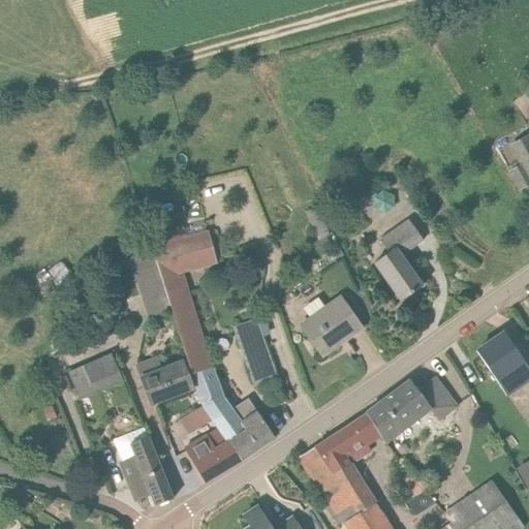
[(453,22),(465,19),(463,11),(450,14),(453,22)]
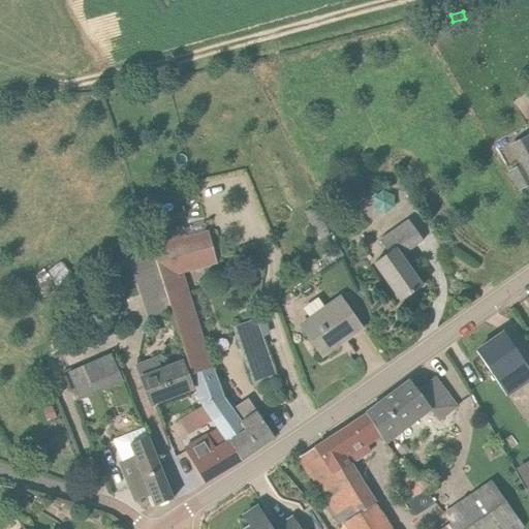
[(528,184),(528,136),(528,135),(509,146),(519,165),(521,163),(522,165),(509,174),(519,190),(528,184)]
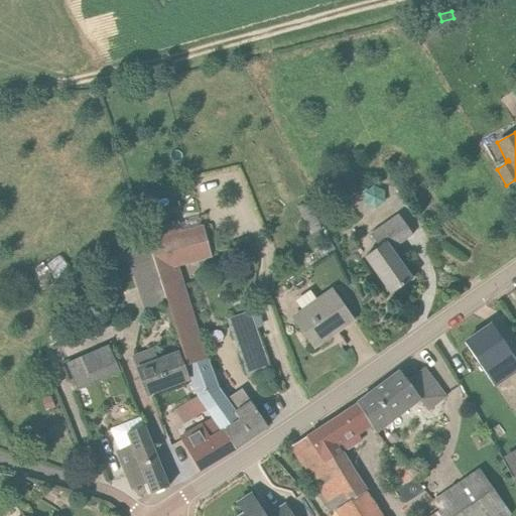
[(390,294),(411,279),(390,250),(412,235),(398,216),(370,235),(379,247),(364,257),(390,294)]
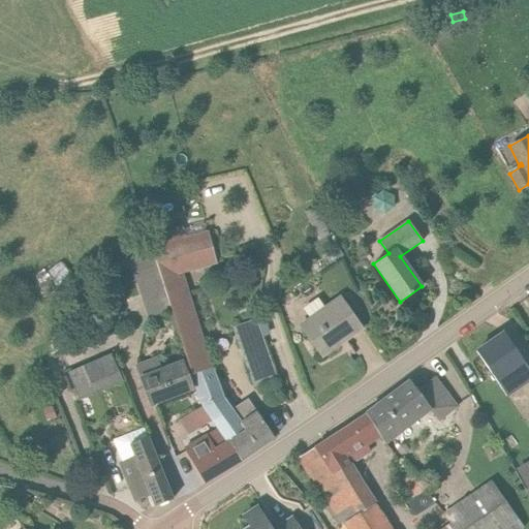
[(211,368),(181,272),(216,262),(209,235),(152,251),(153,255),(158,268),(157,269),(170,311),(186,361),(190,374),(191,374),(195,389),(199,398),(204,406),(204,408),(213,422),(218,429),(240,461),(274,438),(256,413),(250,404),(234,414),(221,396),(211,368)]
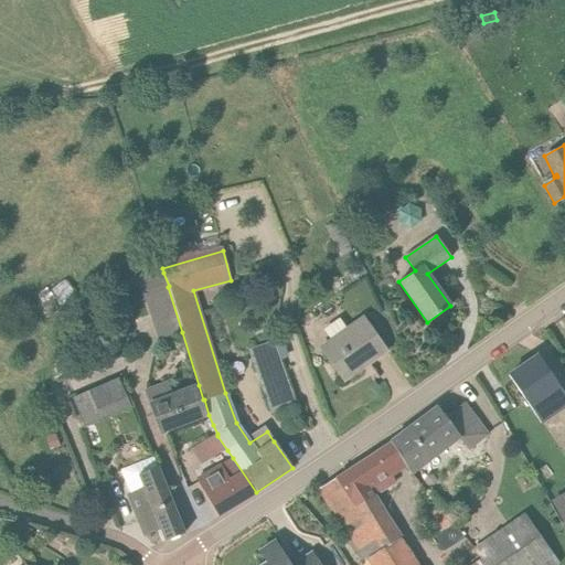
[(160,339),(182,332),(168,287),(169,286),(163,273),(155,276),(158,286),(145,290),(160,339)]
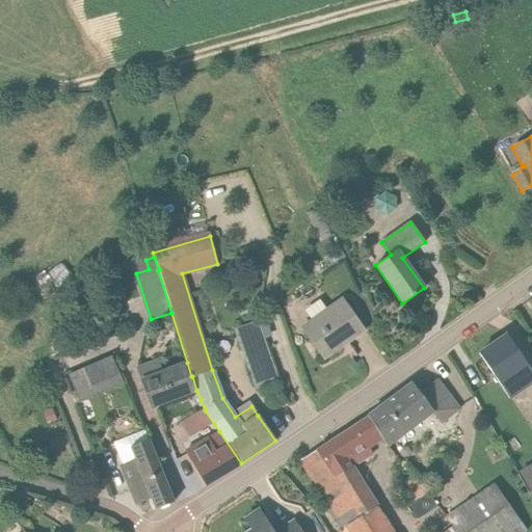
[(346,343),(364,330),(342,299),(301,327),(321,355),(344,340),(346,343)]
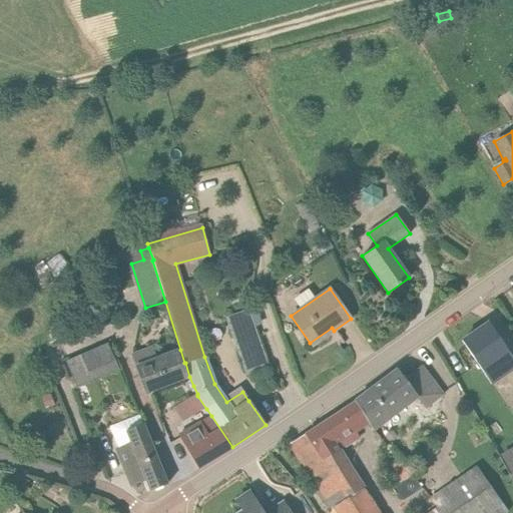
[(230,314),(246,368),(269,362),(251,308),(230,314)]
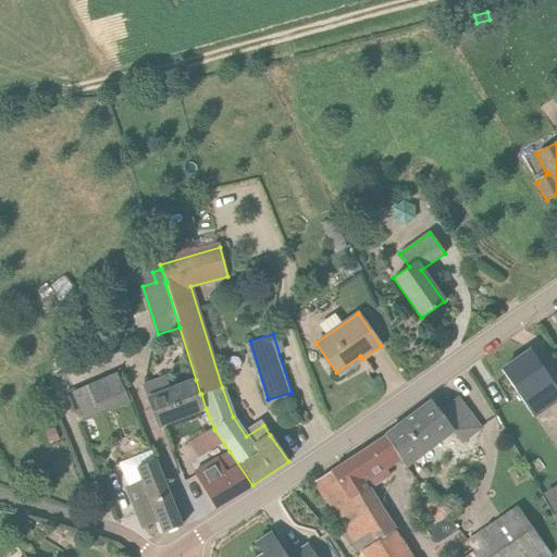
[(556,391),(530,351),(502,371),(523,403),(533,417),(556,399),(556,391)]
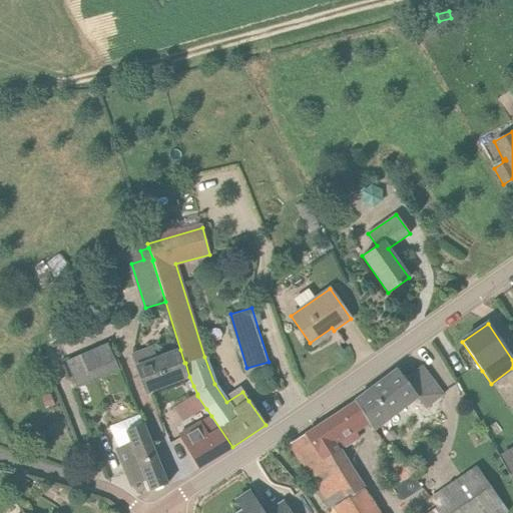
[(112,340),(68,352),(77,383),(121,371),(112,340)]
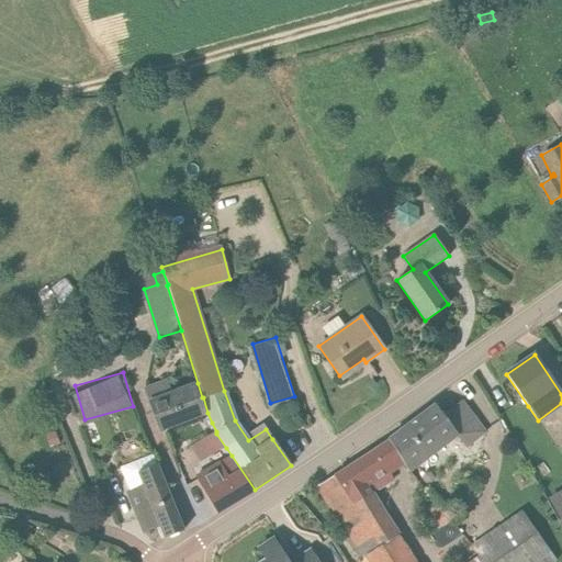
[(192,385),(171,393),(166,380),(145,388),(150,402),(149,402),(161,430),(203,415),(192,385)]
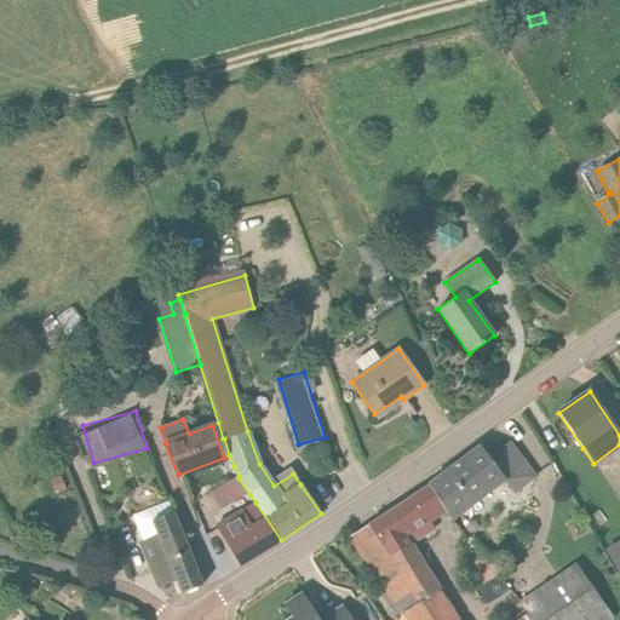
[(447,471),(445,472),(470,505),(484,494),(494,507),(534,476),(507,442),(488,458),(480,447),(461,460),(461,461),(447,472),(447,471)]
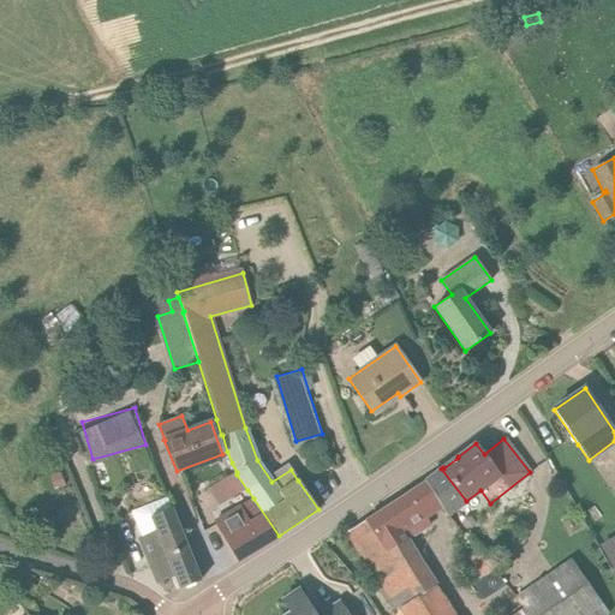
[(404,614),(527,614),(524,609),(524,610),(515,614),(454,614),(406,541),(430,525),(425,517),(441,506),(447,515),(466,501),(441,469),(424,482),(410,493),(348,532),(381,579),(380,580),(404,614)]
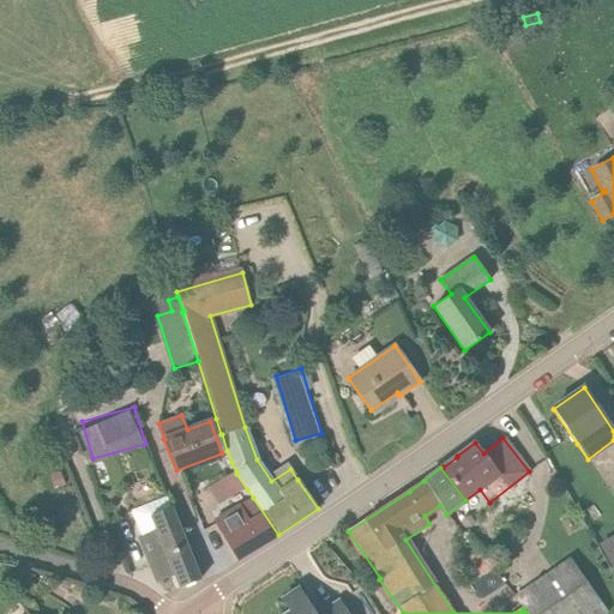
[(224,479),(234,497),(247,489),(236,474),(236,471),(224,479)]
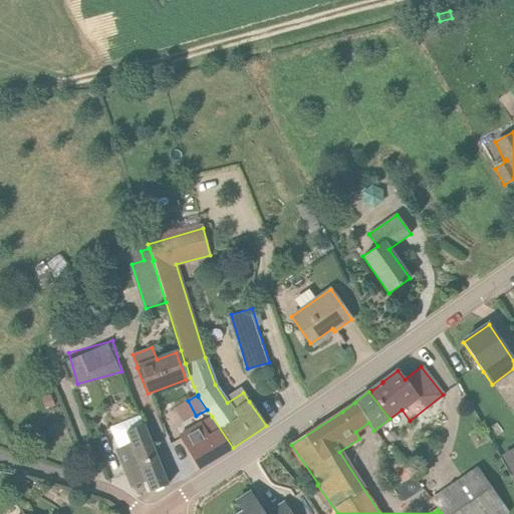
[(41,399),(45,410),(54,407),(50,396),(41,399)]
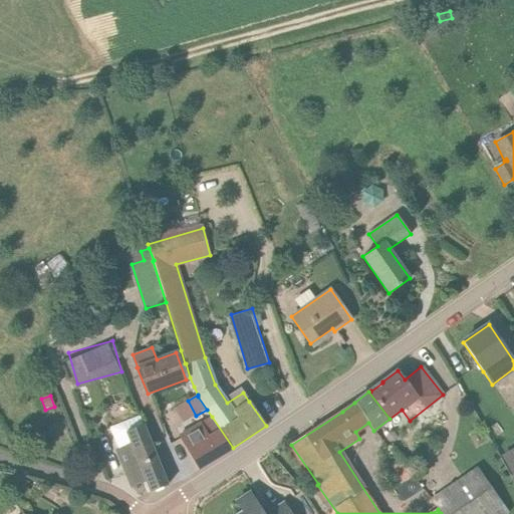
[(199,469),(233,448),(212,417),(179,436),(199,469)]
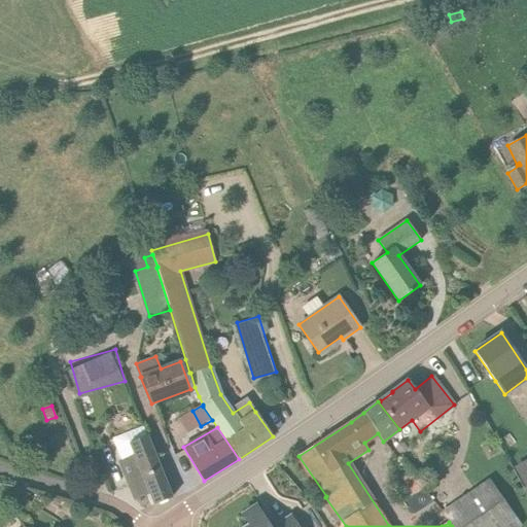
[(154,504),(172,498),(146,435),(129,443),(134,455),(118,462),(134,500),(149,494),(154,504)]
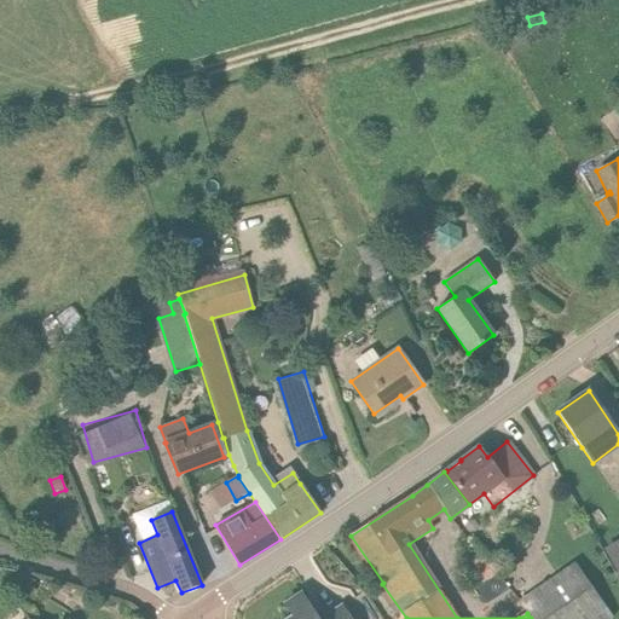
[(608,618),(612,617),(576,563),(519,602),(527,614),(527,613),(531,618),(608,618)]
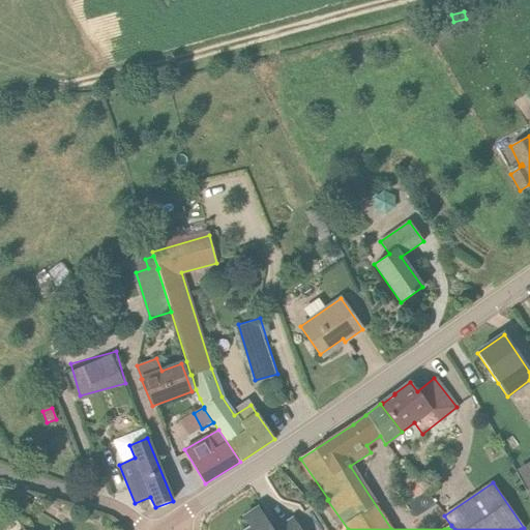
[(274,529),(271,529),(258,508),(243,518),(249,528),(245,529),(299,529),(293,519),(274,529)]
